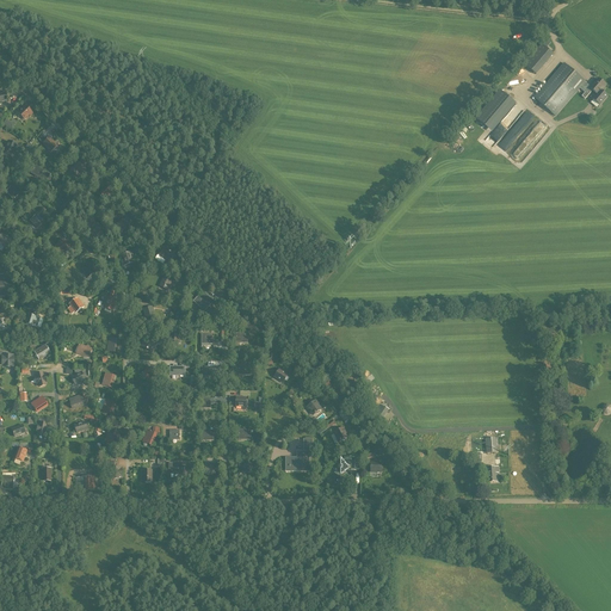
[(524,65),(536,74),(554,54),(542,44),(524,65)]
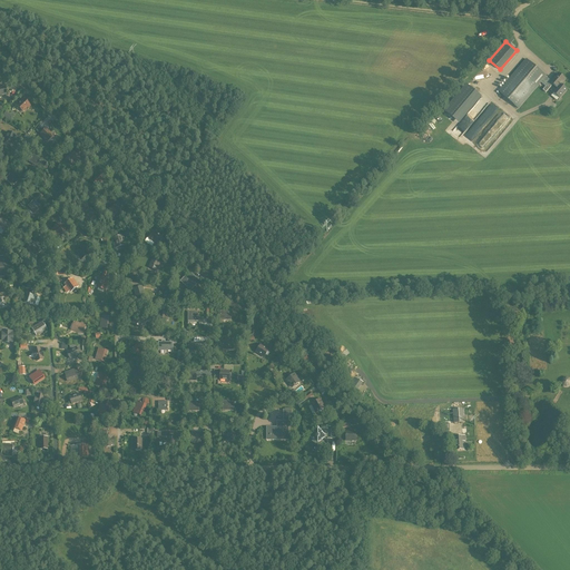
[(547,87),(549,89),(553,84),(557,88),(552,92),(560,98),(568,89),(561,84),(566,79),(558,74),(551,81),(546,77),(546,76),(527,59),(499,91),(518,108),(541,81),(544,85),(543,86),(546,88),(547,87)]
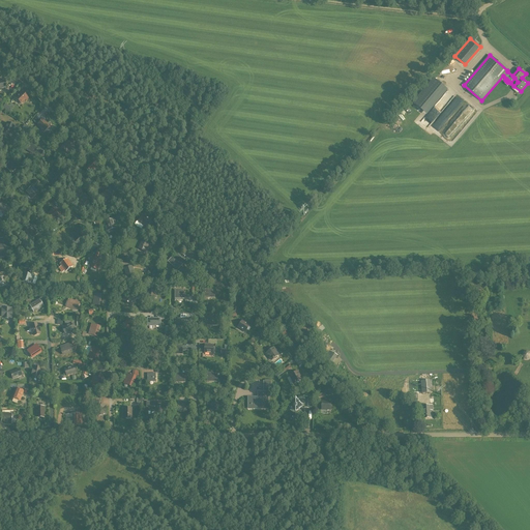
[(427,115),(448,90),(435,79),(434,78),(412,102),(427,115)]
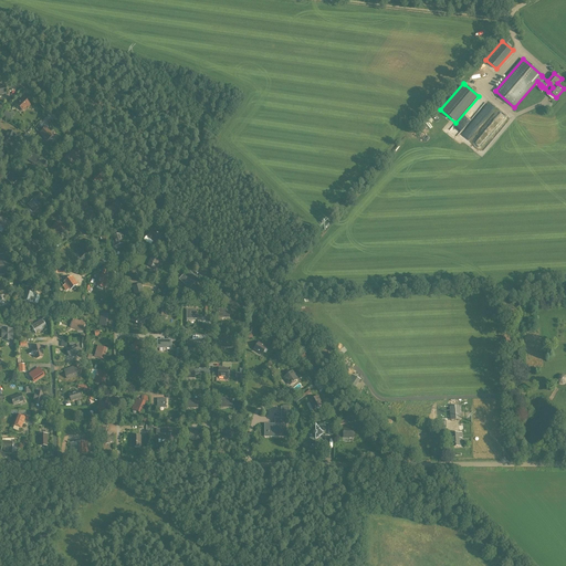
[(16,105),(22,112),(28,107),(29,108),(31,105),(23,97),(16,105)]
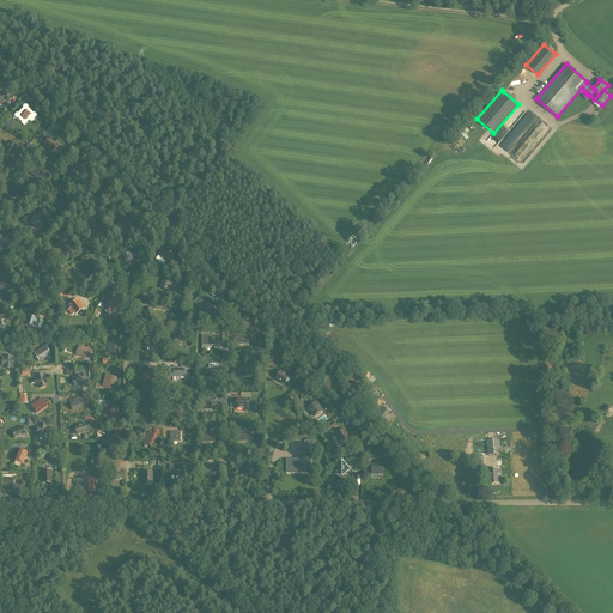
[(503,125),(510,129),(525,111),(517,107),(503,125)]
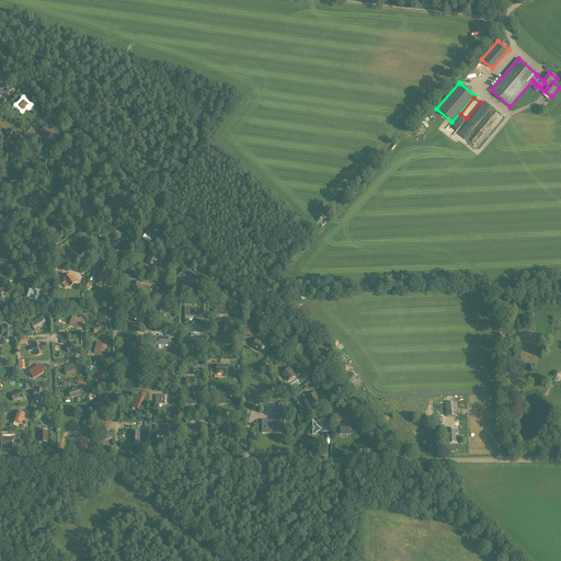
[(45,126),(38,132),(46,140),(53,134),(45,126)]
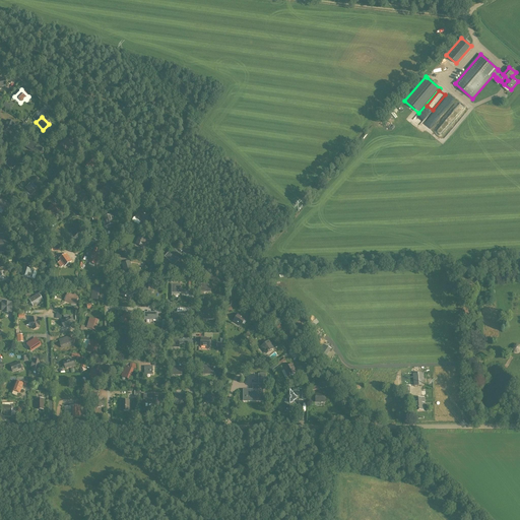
[(7,120),(4,127),(12,131),(15,124),(7,120)]
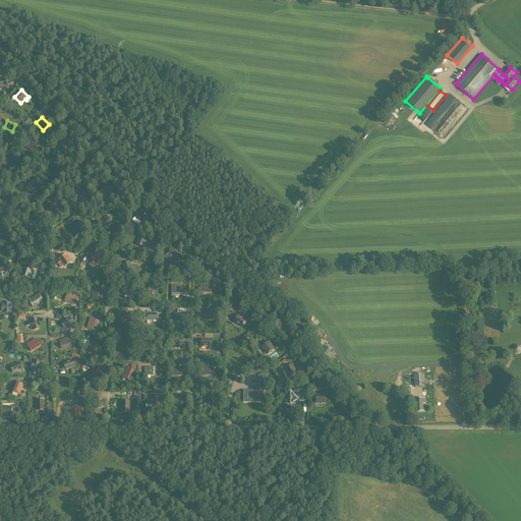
[(69,136),(60,143),(66,152),(70,148),(71,150),(75,147),(72,143),(73,142),(69,136)]
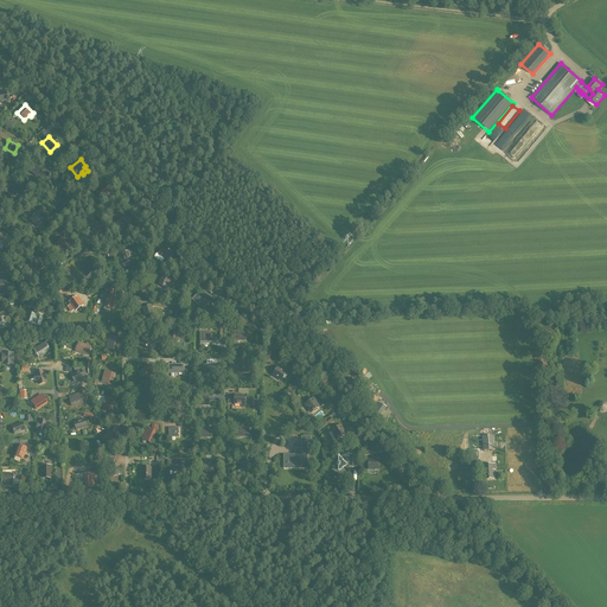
[(31,173),(39,178),(44,170),(34,165),(31,173)]
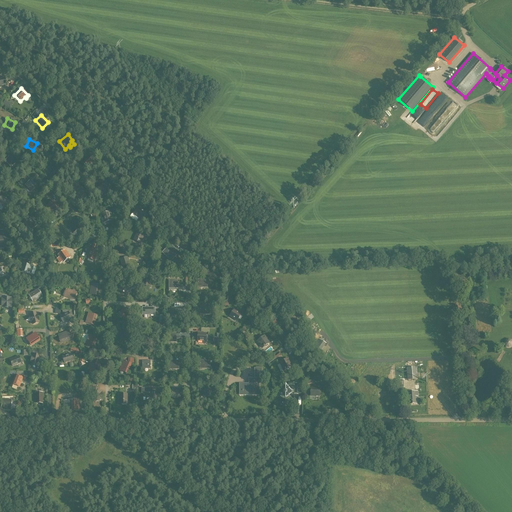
[(16,162),(10,155),(4,161),(11,167),(16,162)]
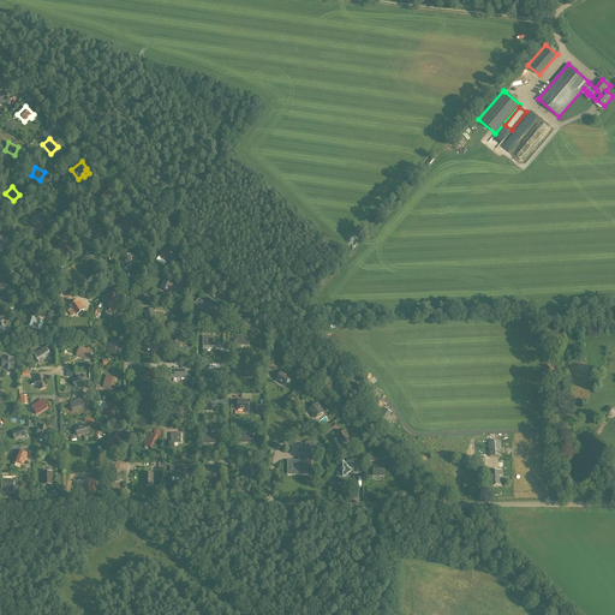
[(97,195),(105,202),(113,193),(106,186),(105,189),(105,187),(102,190),(97,195)]
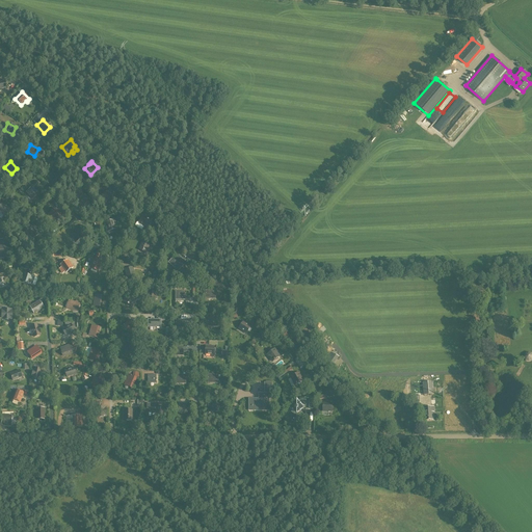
[(54,167),(49,174),(56,180),(61,174),(54,167)]
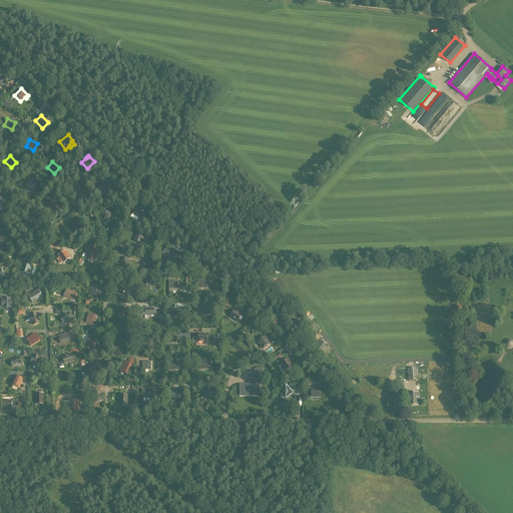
[(25,185),(31,191),(37,186),(30,179),(25,185)]
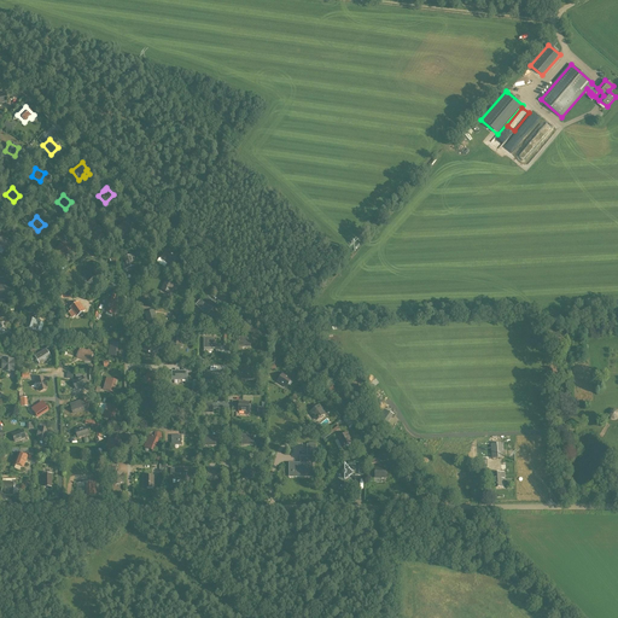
[(128,222),(120,226),(124,237),(133,232),(128,222)]
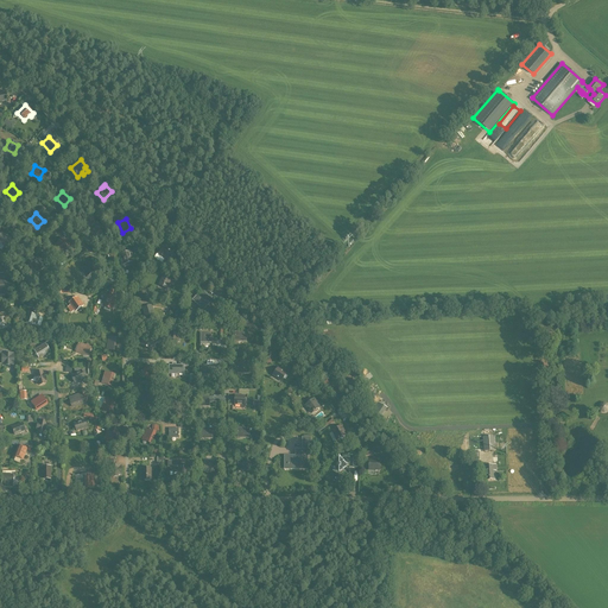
[(102,226),(94,220),(88,227),(96,234),(102,226)]
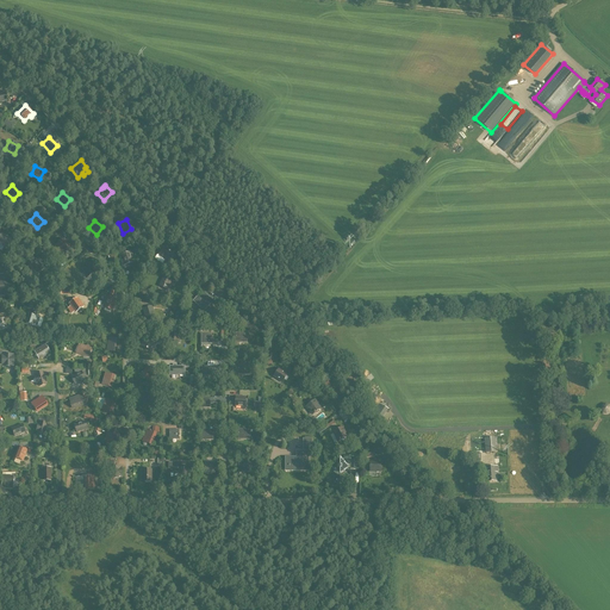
[(1,234),(0,235),(0,246),(5,249),(11,242),(1,234)]
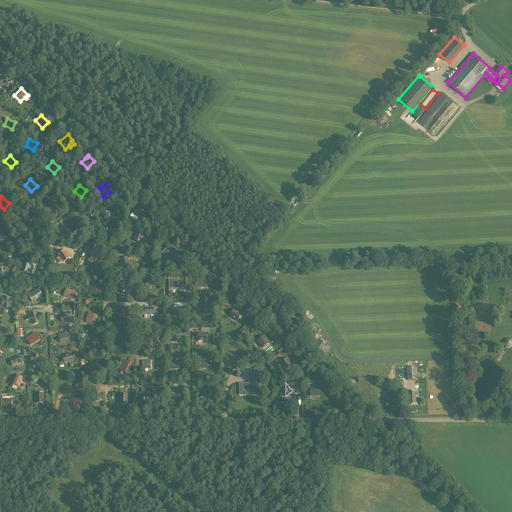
[(47,206),(53,213),(59,207),(52,200),(47,206)]
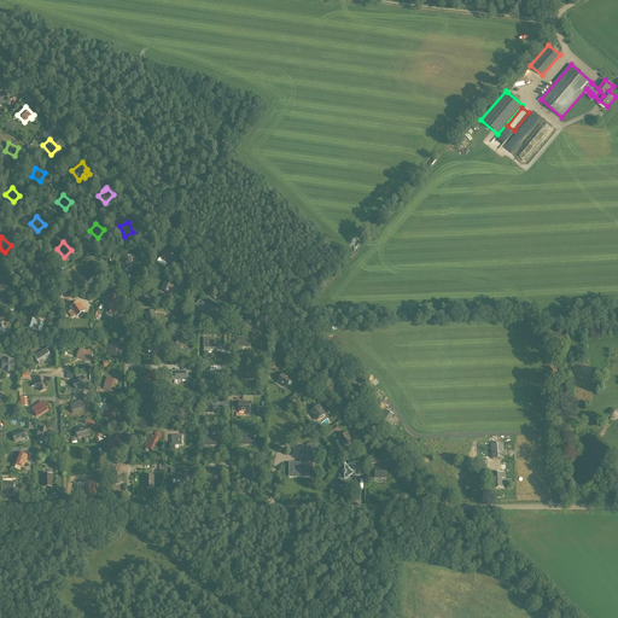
[(165,251),(161,257),(168,263),(164,268),(168,270),(176,260),(173,256),(172,256),(165,251)]
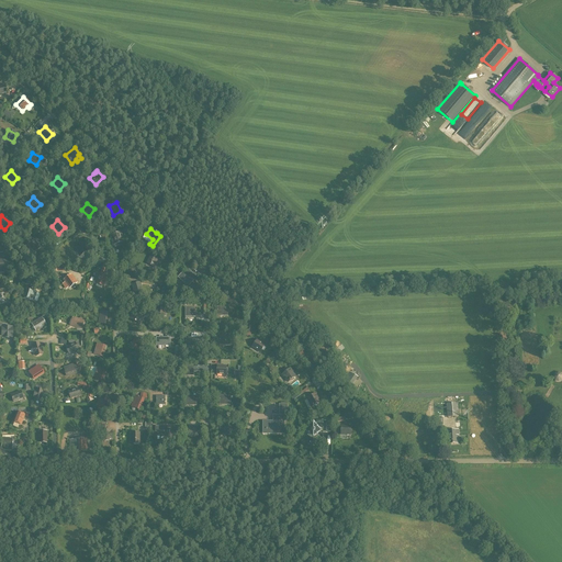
[(121,231),(111,234),(114,245),(124,242),(121,231)]
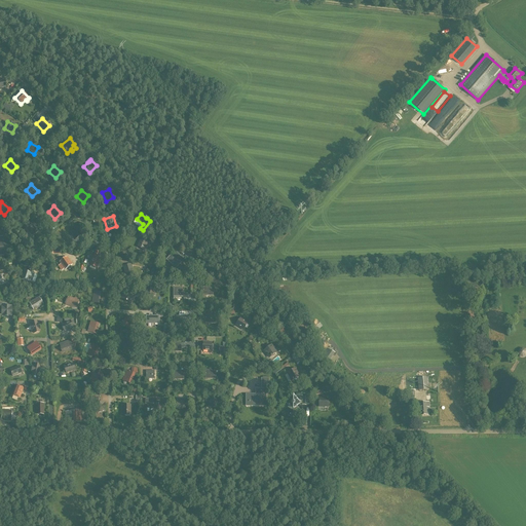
[(26,228),(31,236),(38,232),(33,224),(26,228)]
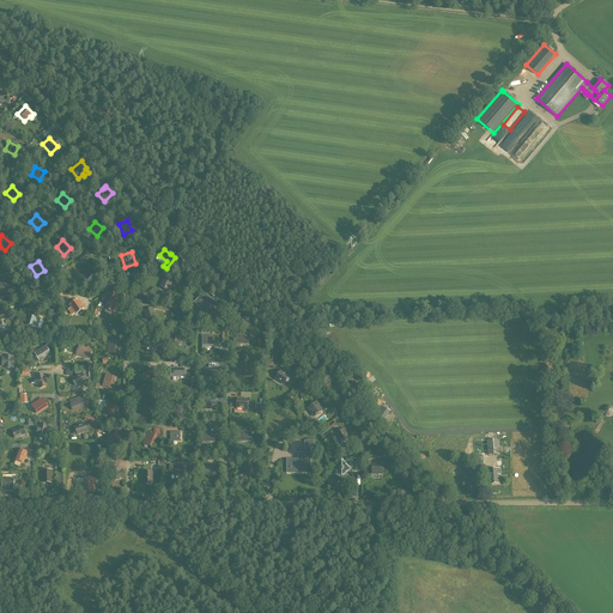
[(90,265),(83,269),(87,279),(96,274),(90,265)]
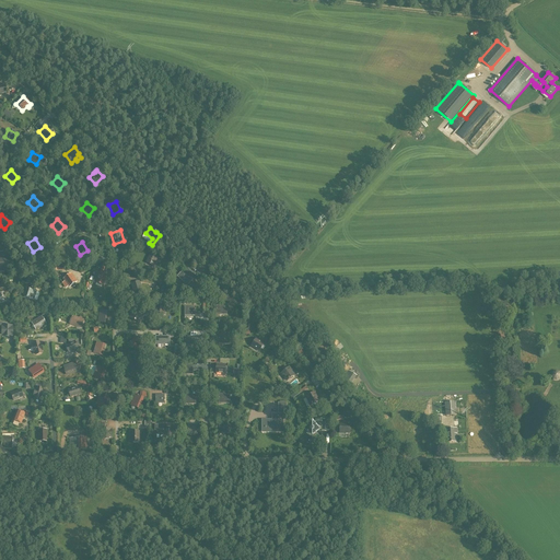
[(150,252),(146,263),(154,267),(159,256),(150,252)]
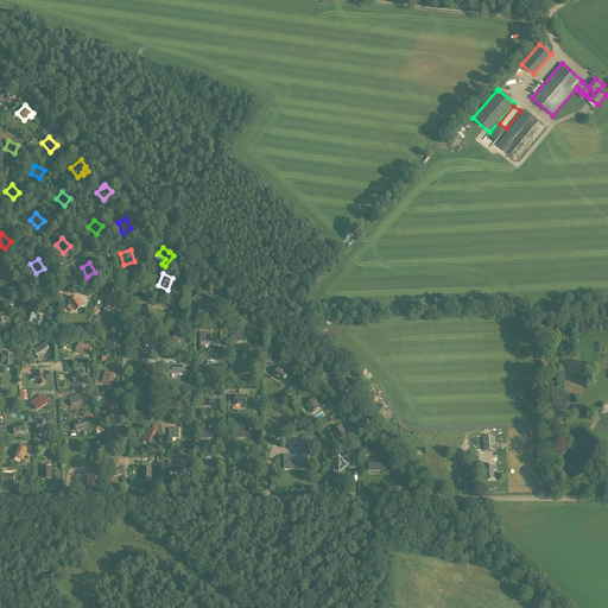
[(198,290),(200,292),(192,299),(203,310),(214,301),(203,290),(204,289),(202,286),(198,290)]
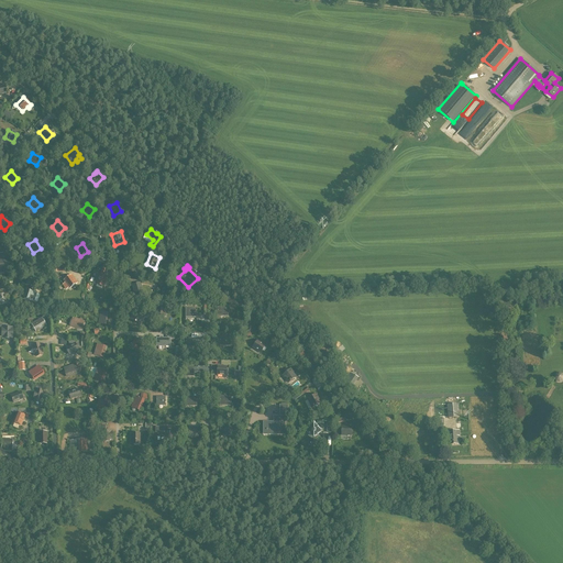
[(100,274),(96,284),(105,287),(109,277),(100,274)]
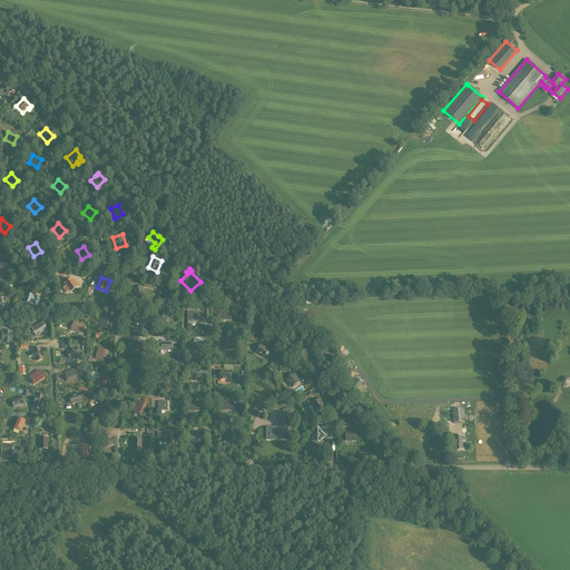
[(78,287),(72,278),(65,284),(71,292),(78,287)]
